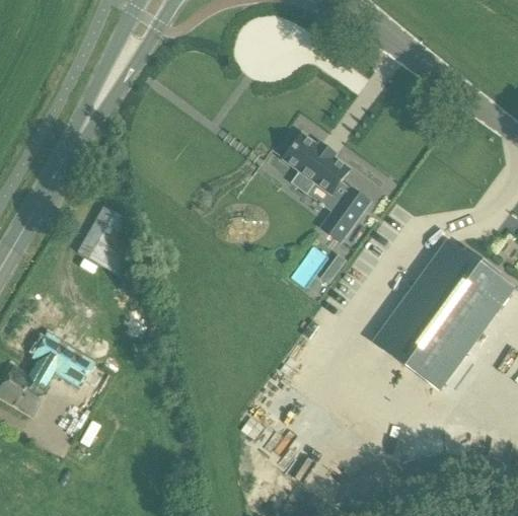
[(317,146),(301,135),(284,159),(299,170),(291,182),(306,194),(314,181),(330,194),(330,193),(341,200),(320,227),(340,241),(369,202),(350,188),(349,189),(340,181),(349,169),(333,157),(335,154),(319,144),(317,146)]
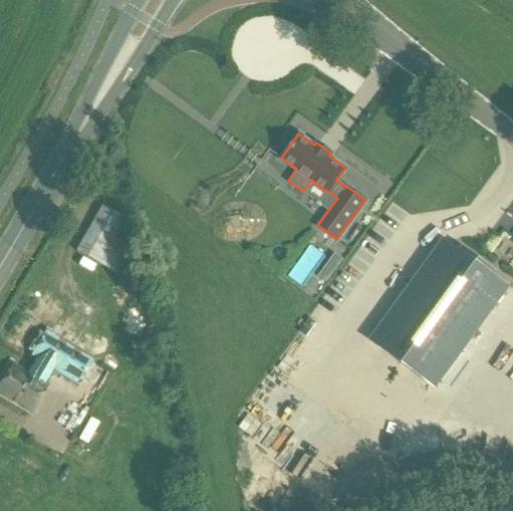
[(75,250),(121,275),(136,251),(124,245),(129,237),(120,233),(129,220),(101,204),(75,250)]
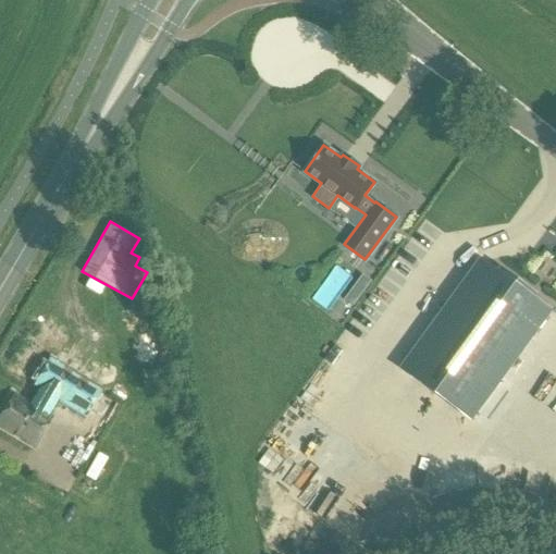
[(454,294),(400,368),(470,419),(551,309),(533,297),(535,293),(501,268),(497,271),(480,258),(466,279),(467,280),(455,295),(454,294)]
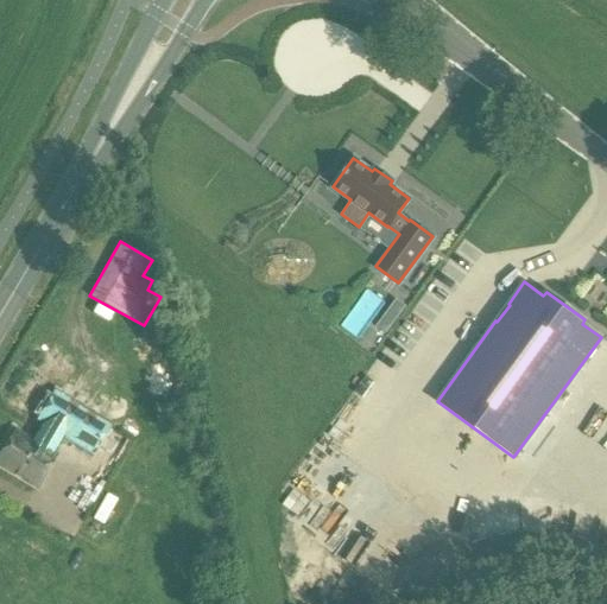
[(396,298),(375,325),(385,332),(405,305),(396,298)]
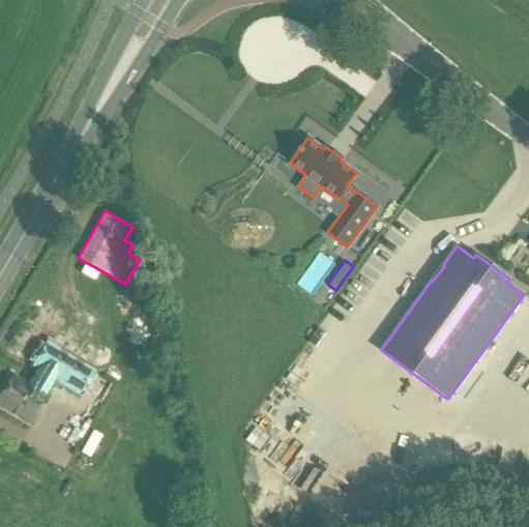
[(13,374),(0,396),(0,404),(15,412),(8,422),(19,428),(25,418),(33,423),(50,394),(41,390),(52,372),(88,392),(99,373),(51,345),(29,383),(13,374)]
